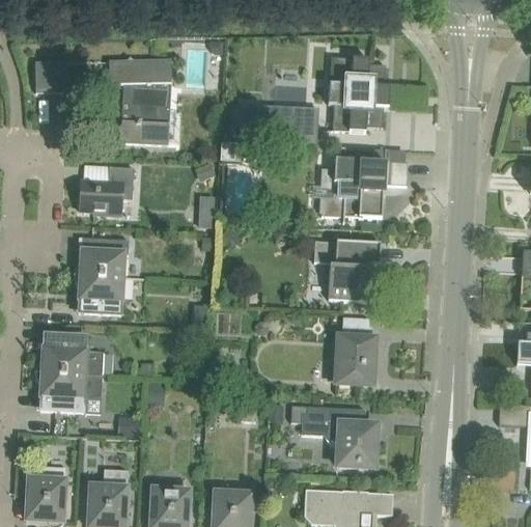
[(223,38),(210,38),(210,49),(216,54),(224,54),(223,38)]
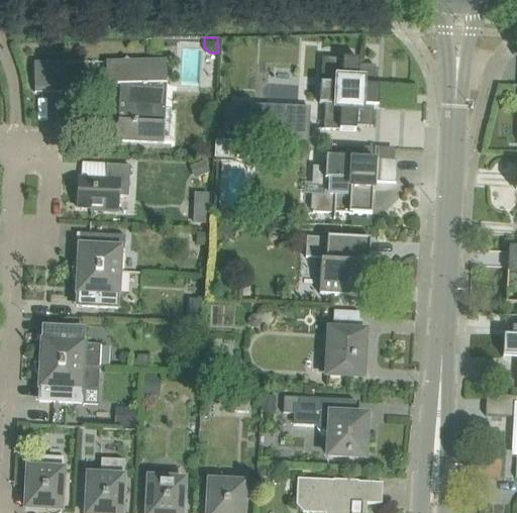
[(320,81),(319,101),(324,101),(323,126),(355,128),(355,123),(372,124),(373,104),(378,104),(379,84),(374,84),(375,64),(358,63),(359,57),(343,57),(342,62),(326,61),(325,81),(320,81)]
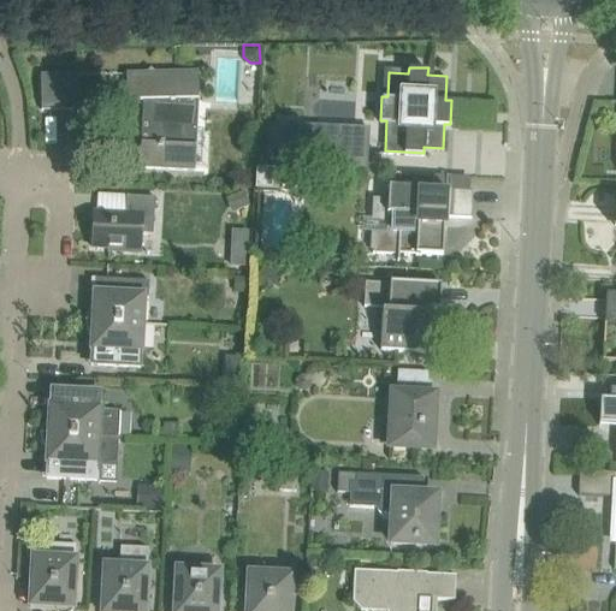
[(126,98),(143,98),(141,140),(140,164),(195,167),(196,143),(195,143),(196,120),(197,111),(194,111),(194,96),(199,96),(199,69),(125,71),(126,98)]
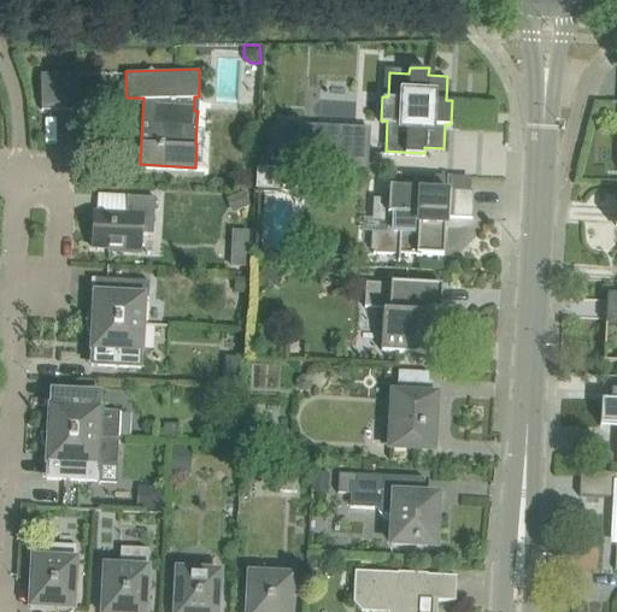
[(76,71),(40,72),(41,106),(77,106),(76,71)]
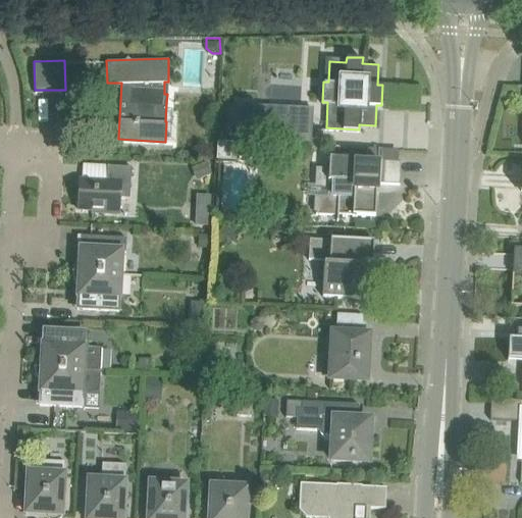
[(242,124),(242,126),(284,128),(286,128),(288,104),(243,102),(243,104),(242,124)]
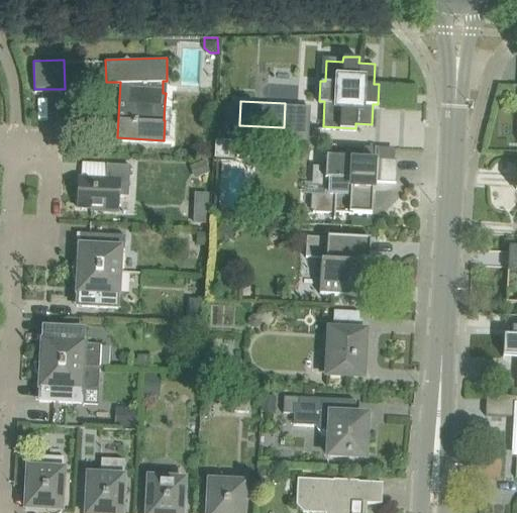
[(215,134),(215,151),(233,152),(233,135),(215,134)]
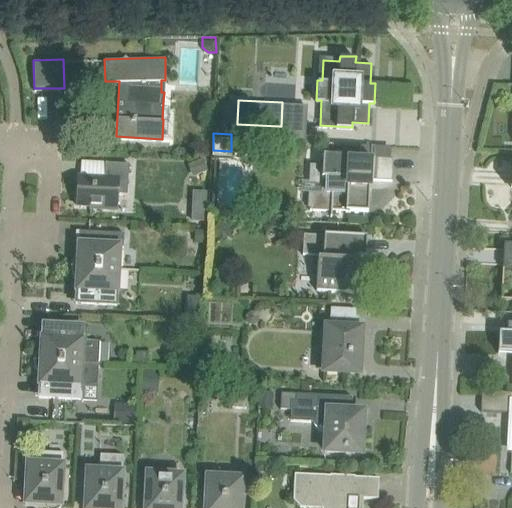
[(310,187),(309,208),(350,210),(358,210),(368,211),(369,187),(369,186),(369,177),(373,177),(392,178),(393,156),(390,156),(358,154),(357,154),(356,159),(350,159),(350,154),(322,153),(322,162),(311,162),(310,179),(322,179),(321,188),(310,187)]
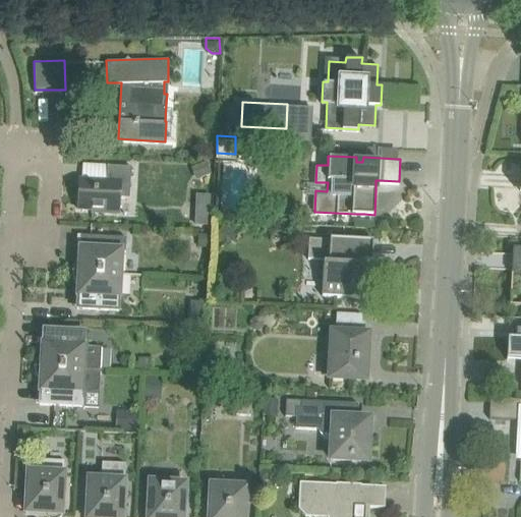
[(207,159),(195,163),(200,175),(212,171),(207,159)]
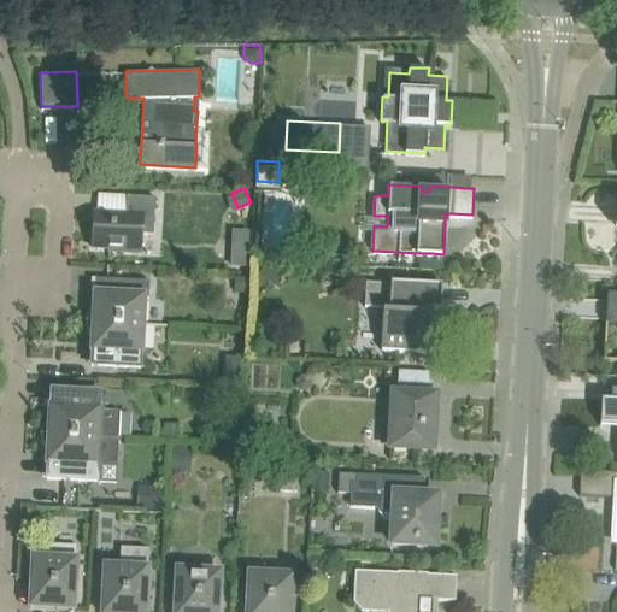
[(156,194),(127,193),(125,211),(94,210),(92,245),(109,246),(109,247),(140,249),(141,231),(153,231),(156,194)]
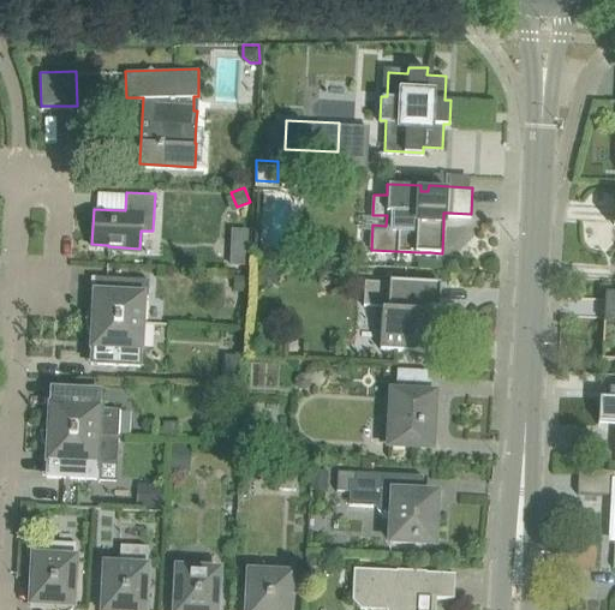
[(230,247),(228,259),(243,261),(244,247),(230,247)]
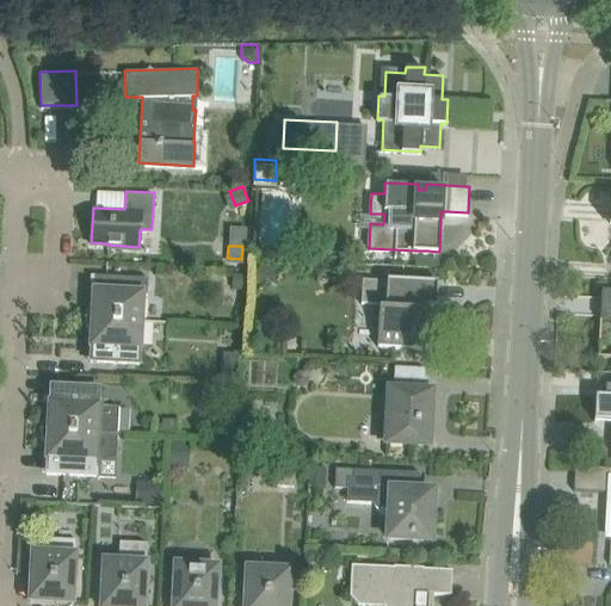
[(261,260),(251,277),(266,289),(278,271),(261,260)]
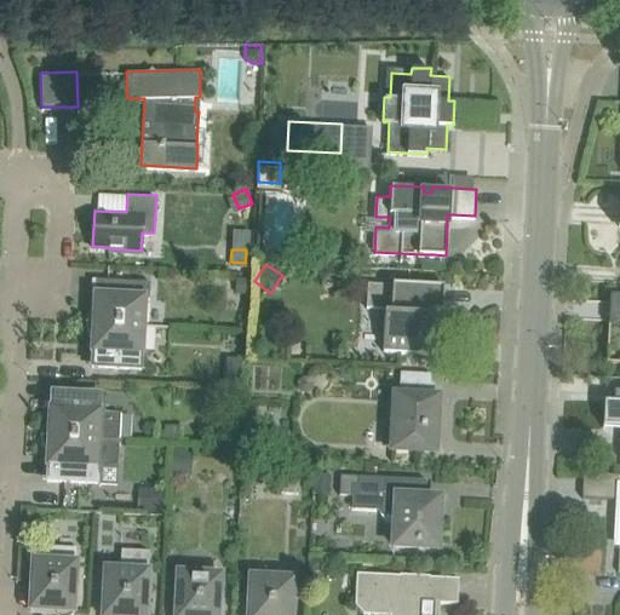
[(235,272),(235,289),(247,291),(248,274),(235,272)]
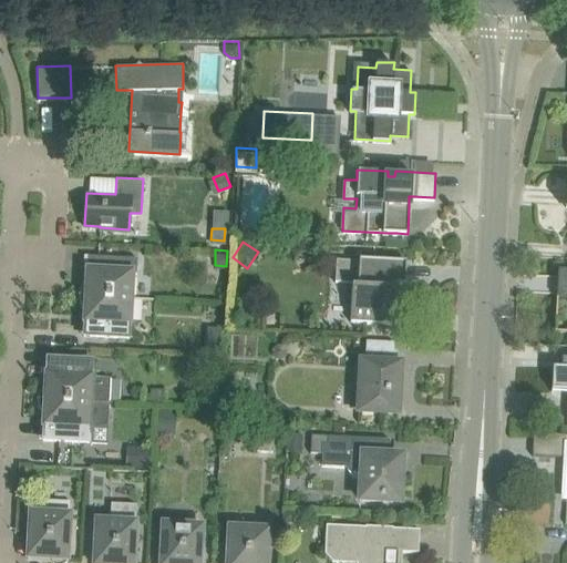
[(78,292),(78,293),(131,296),(132,272),(136,272),(137,256),(88,254),(86,280),(84,280),(82,283),(81,285),(80,287),(80,289),(79,293),(78,292)]
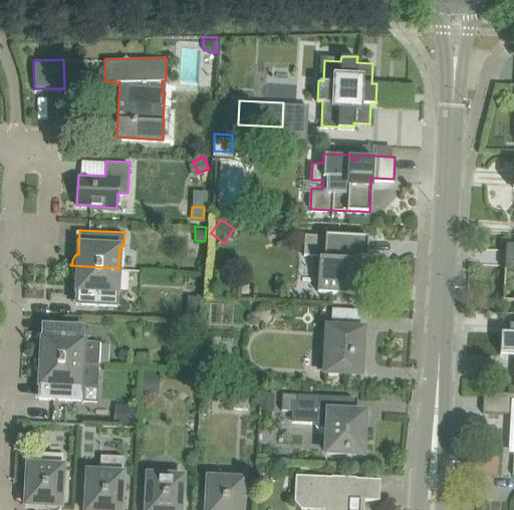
[(304,233),(303,253),(323,254),(323,258),(323,270),(318,270),(317,289),(337,290),(340,293),(343,290),(358,291),(360,264),(362,264),(366,261),(366,256),(367,236),(325,233),(325,234),(304,233)]
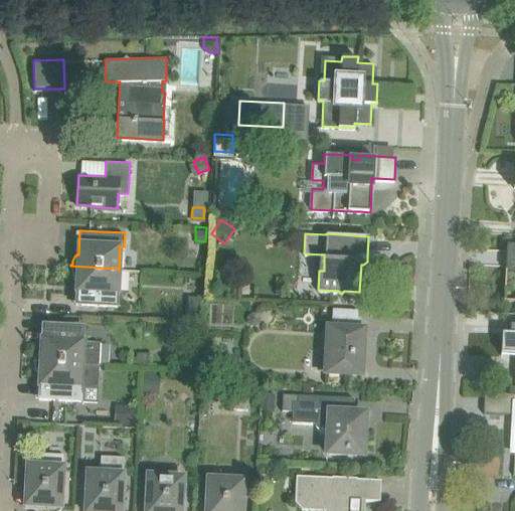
[(514,243),(506,243),(505,266),(514,266),(514,243)]
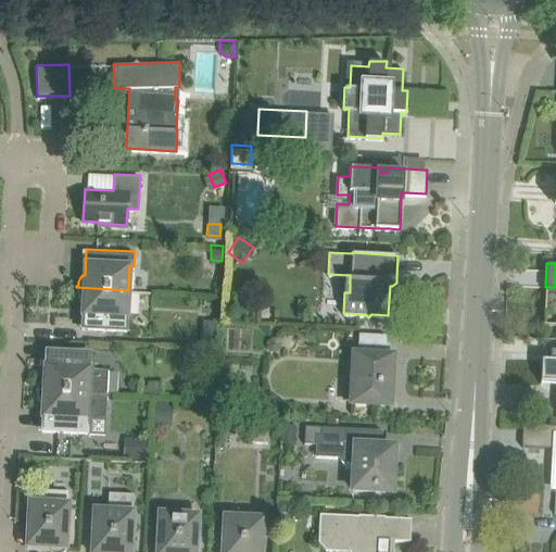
[(79,298),(81,300),(84,300),(81,326),(130,329),(131,314),(127,313),(128,290),(76,287),(76,288),(77,288),(77,289),(77,291),(77,292),(78,293),(78,296),(79,298)]
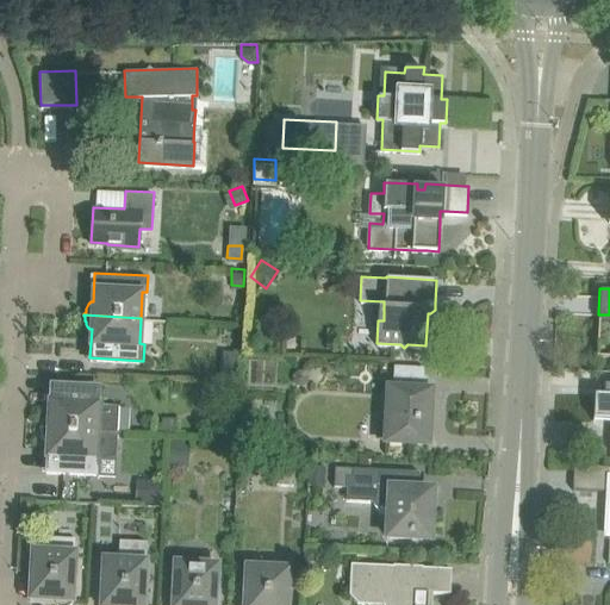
[(223,355),(222,376),(238,376),(240,355),(223,355)]
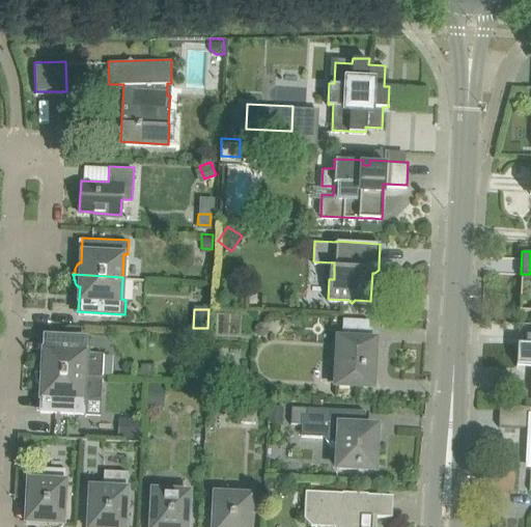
[(328,368),(328,370),(328,372),(328,373),(329,376),(330,377),(331,378),(333,379),(334,380),(336,380),(336,381),(336,383),(372,385),(373,363),(372,363),(373,355),(374,338),(372,338),(372,339),(371,339),(371,326),(369,326),(369,317),(342,316),(341,337),(338,337),(337,360),(337,361),(335,361),(333,362),(332,363),(330,364),(329,365),(328,366),(328,368)]
